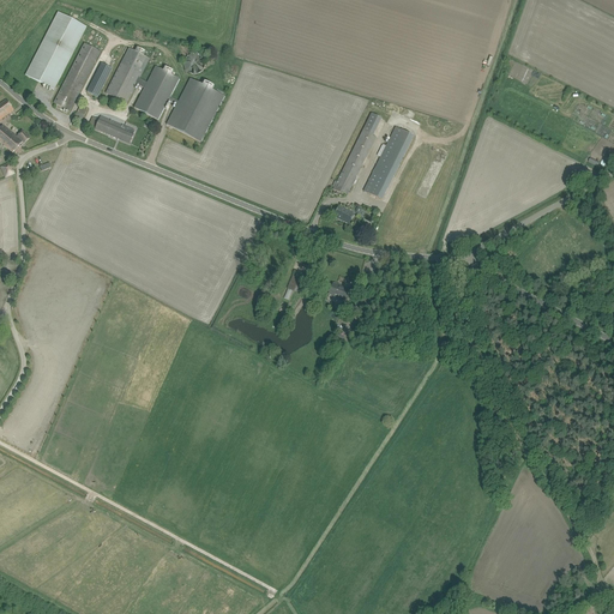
[(54,91),(86,28),(58,12),(25,76),(54,91)]
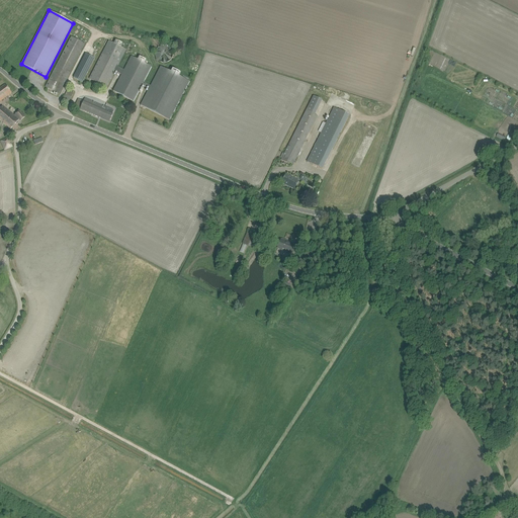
[(72,37),(46,87),(59,94),(85,44),(72,37)]
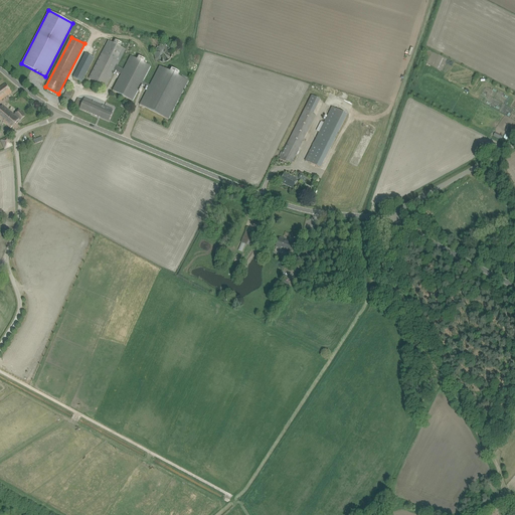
[(142,84),(143,86),(146,88),(146,86),(149,88),(140,105),(168,120),(188,80),(178,75),(179,72),(171,68),(170,71),(160,66),(150,86),(143,81),(150,66),(144,62),(145,59),(139,56),(137,59),(131,56),(124,69),(119,67),(117,66),(119,62),(120,60),(126,50),(121,47),(123,43),(115,40),(113,44),(108,41),(102,53),(89,78),(102,86),(101,88),(105,90),(106,88),(115,70),(116,70),(117,71),(117,72),(119,73),(121,74),(113,91),(133,101),(141,84),(142,84)]
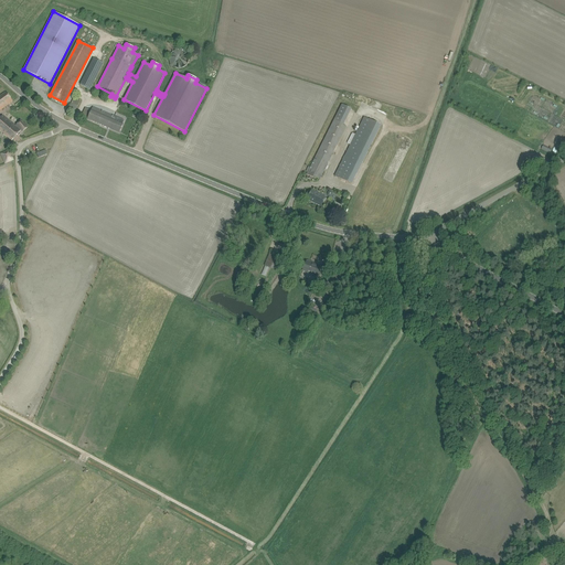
[(187,53),(174,48),(168,62),(170,62),(169,65),(179,70),(187,53)]
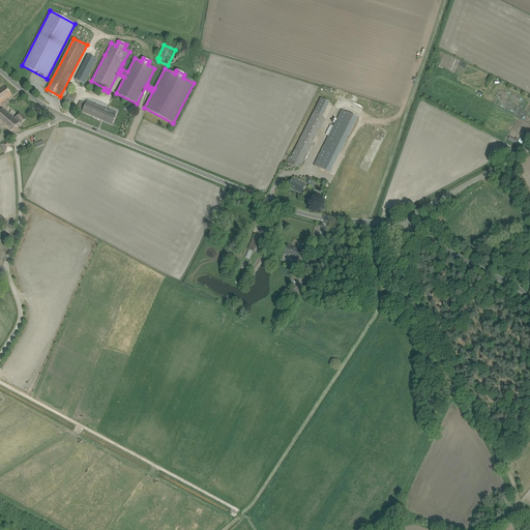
[(88,56),(75,81),(85,85),(97,61),(88,56)]
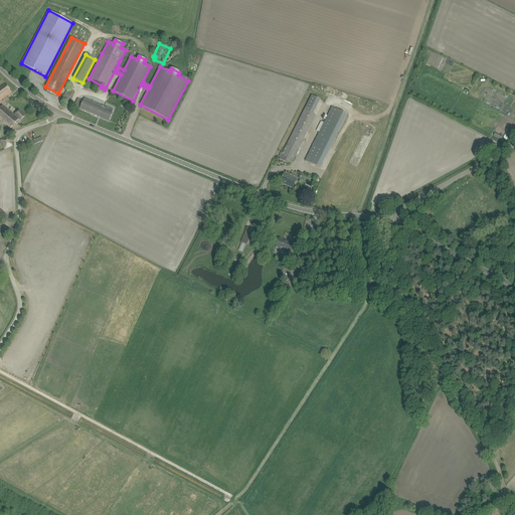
[(6,83),(0,88),(0,101),(12,93),(6,83)]
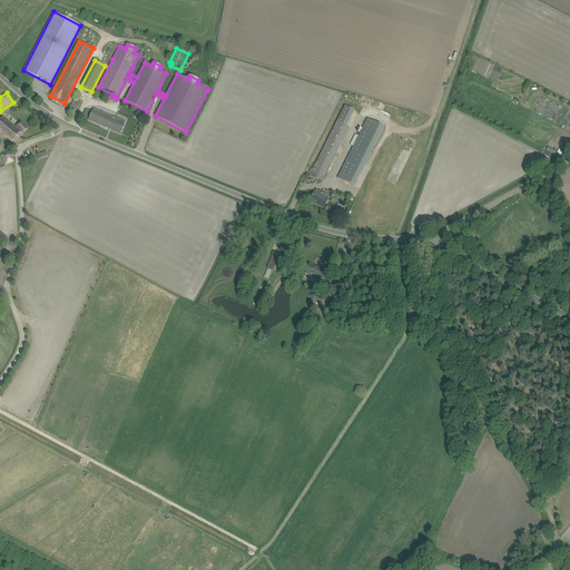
[(69,111),(75,112),(79,101),(74,99),(69,111)]
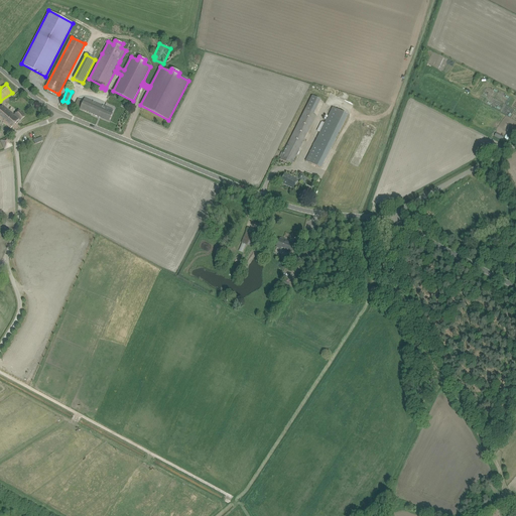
[(80,109),(109,122),(113,114),(106,111),(107,108),(85,98),(84,101),(78,99),(75,106),(80,109)]
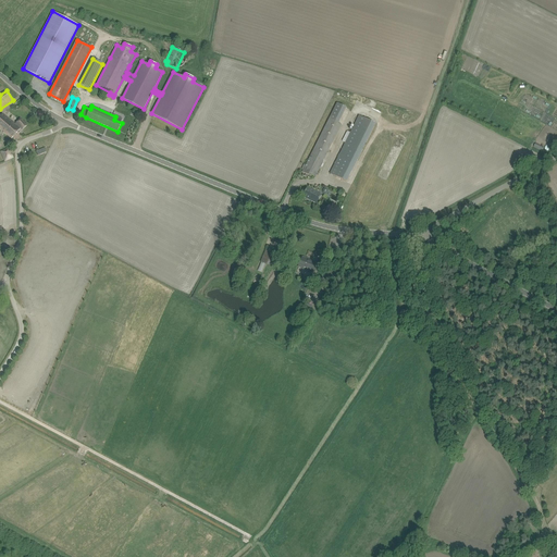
[(15,124),(2,114),(0,116),(0,128),(12,139),(21,128),(23,130),(27,126),(21,120),(15,124)]
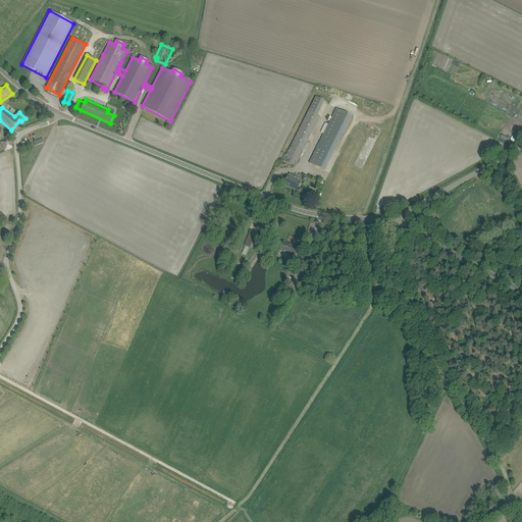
[(352,116),(336,109),(312,158),(309,163),(324,170),(326,166),(352,116)]
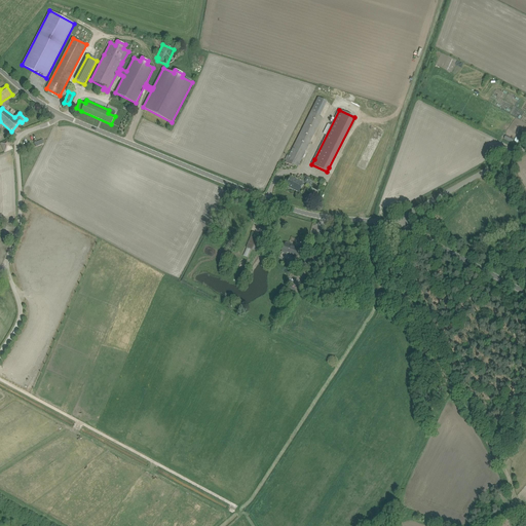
[(289,156),(287,160),(286,162),(289,164),(291,165),(297,168),(323,118),(320,116),(311,112),(289,156)]
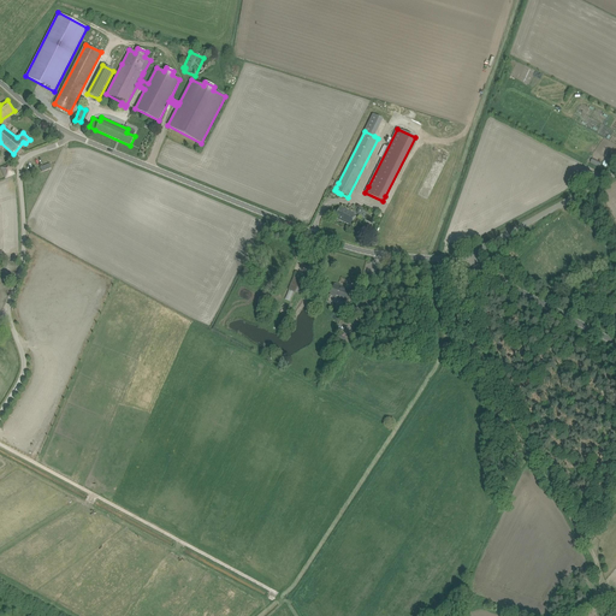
[(0,169),(6,179),(15,175),(9,164),(0,167),(0,169)]
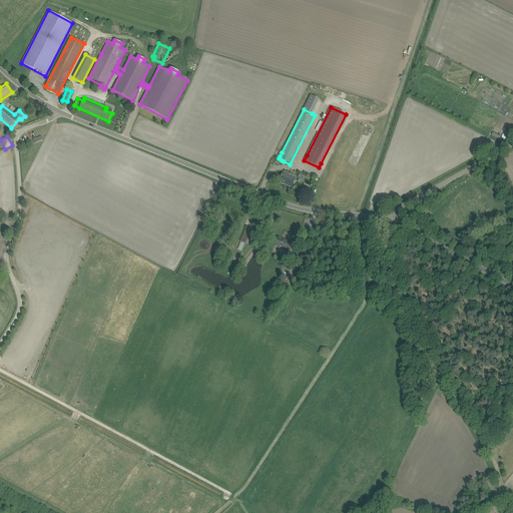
[(279,181),(292,187),(296,179),(283,173),(279,181)]
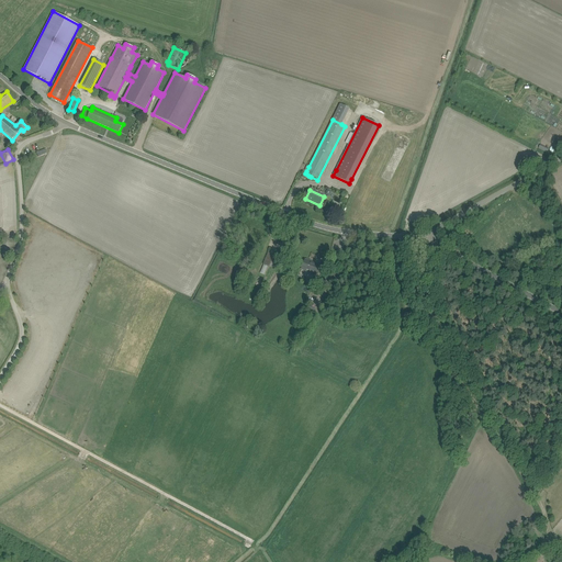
[(270,249),(263,265),(276,270),(282,254),(270,249)]
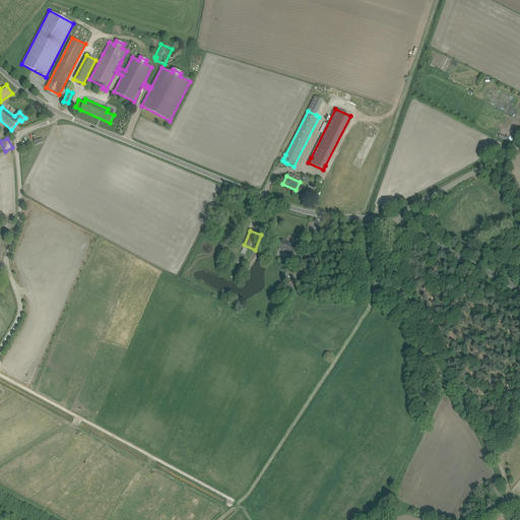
[(294,255),(298,247),(282,241),(279,249),(294,255)]
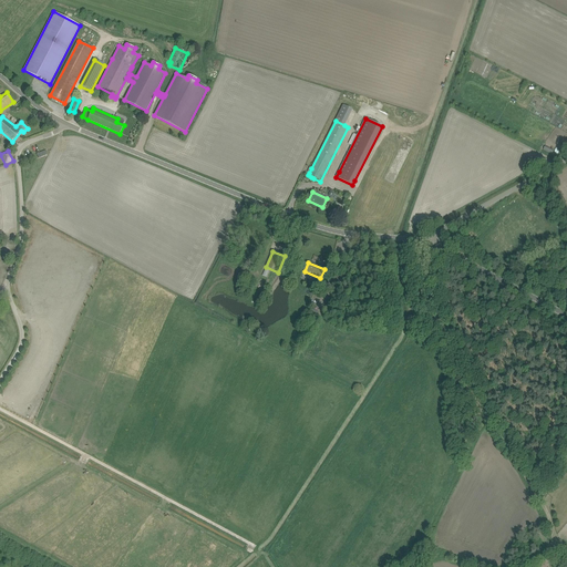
All buildings are outlined.
